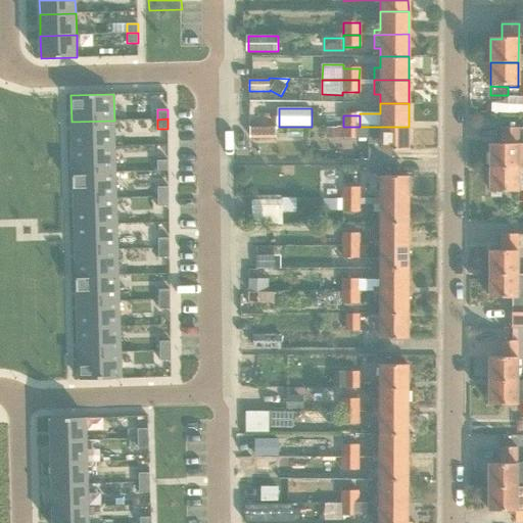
[(114,121),(72,122),(73,147),(115,146),(114,121)]
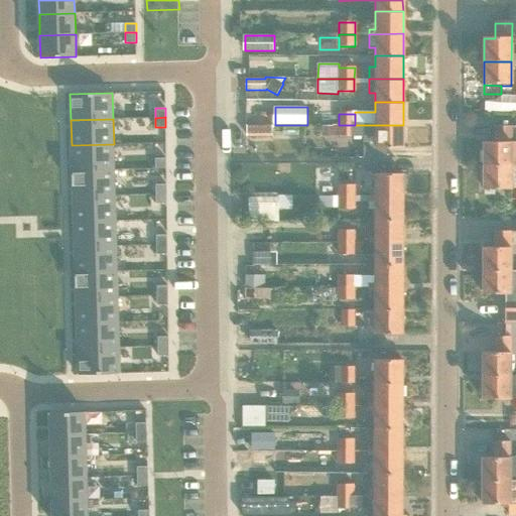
[(247,125),(247,136),(272,136),(272,125),(247,125)]
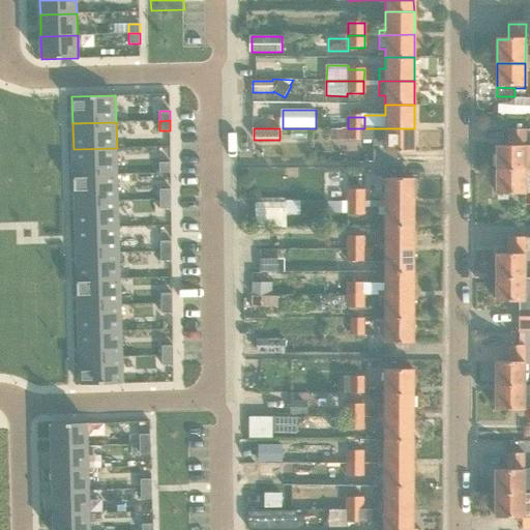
[(335,128),(334,140),(348,140),(348,142),(373,142),(373,153),(373,164),(398,164),(398,153),(414,153),(414,128),(378,128),(364,128),(348,128),(335,128)]
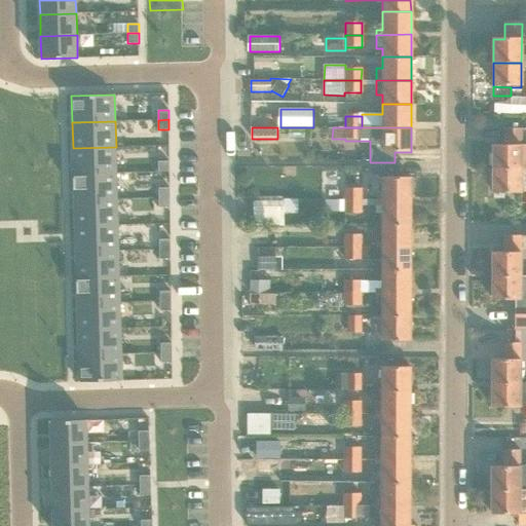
[(493,170),(521,170),(521,168),(525,167),(525,145),(521,145),(521,130),(505,129),(504,147),(493,146),(493,170)]
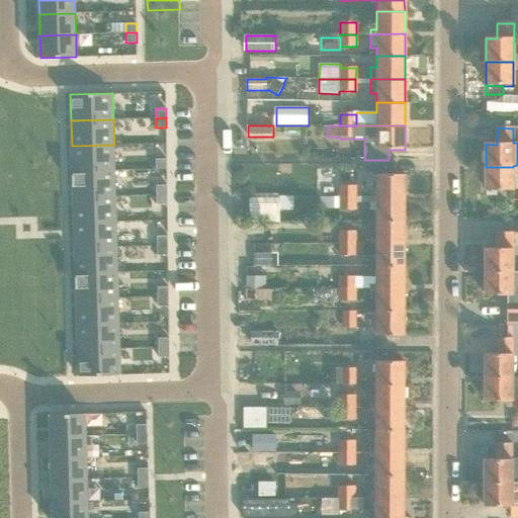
[(319,139),(318,152),(336,152),(336,140),(319,139)]
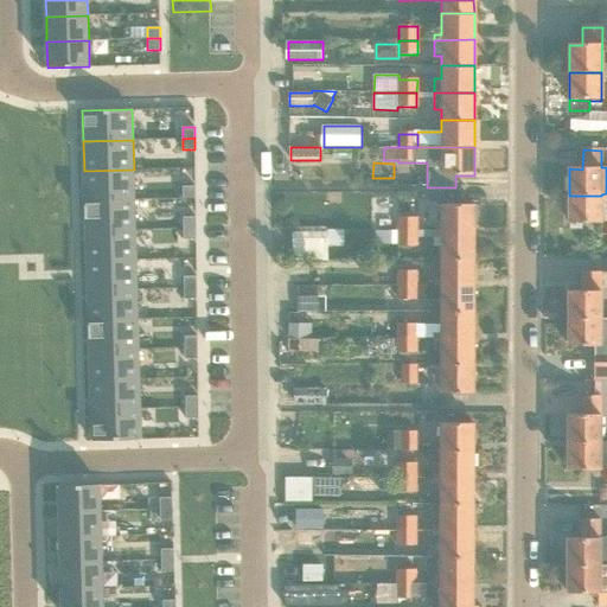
[(134,170),(84,171),(84,202),(135,199),(134,170)]
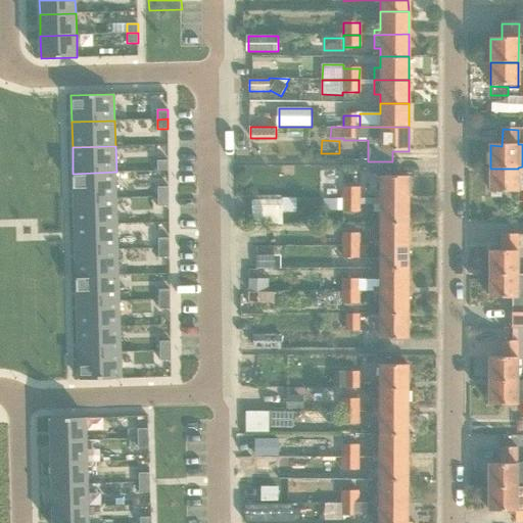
[(168,160),(157,160),(157,171),(168,171),(168,160)]
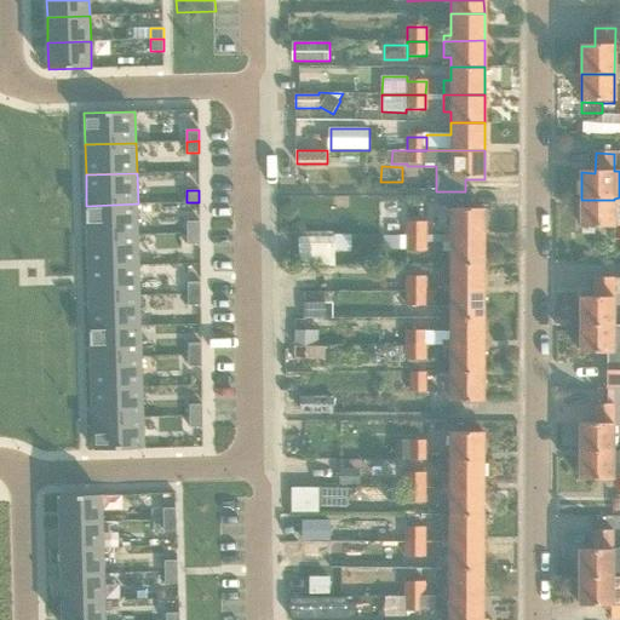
[(614,200),(581,200),(581,228),(614,228),(614,211),(614,200)]
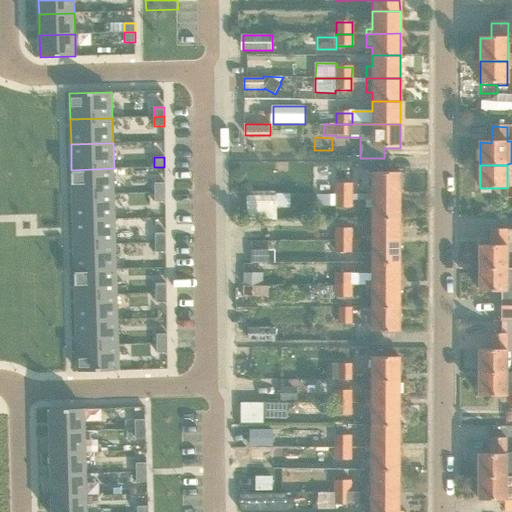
[(114,168),(71,170),(72,195),(115,194),(114,168)]
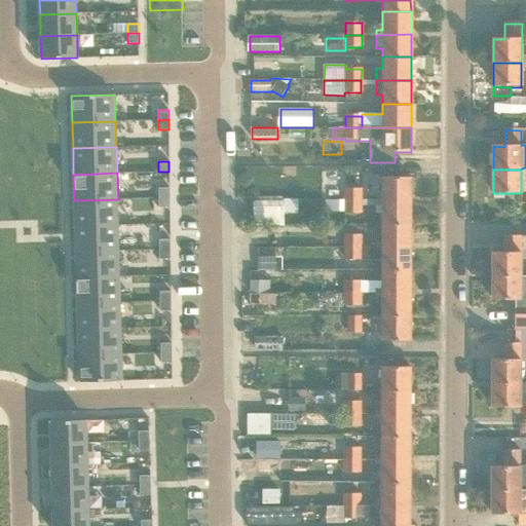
[(382,195),(376,195),(376,203),(410,203),(410,180),(382,180),(382,195)]
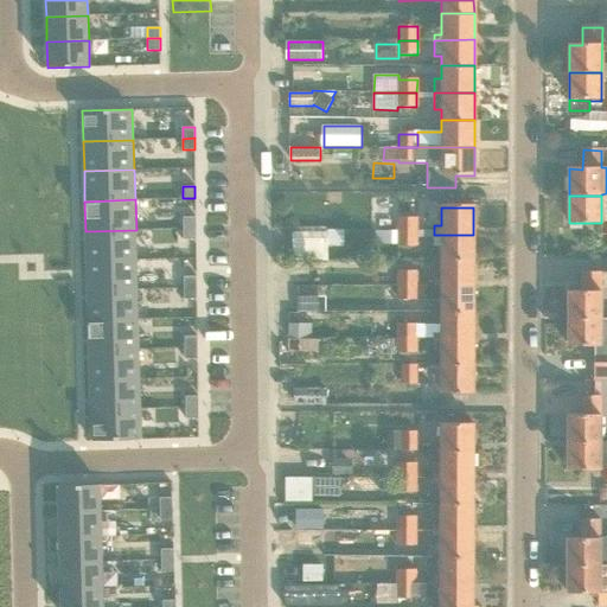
[(200,212),(200,224),(225,223),(224,211),(200,212)]
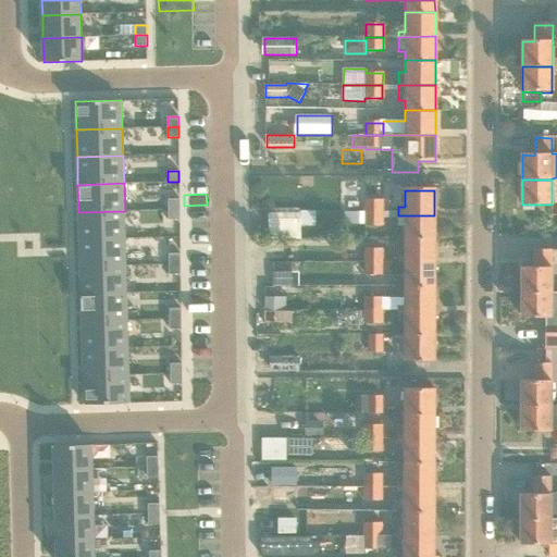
[(178,199),(168,199),(169,209),(180,209),(178,199)]
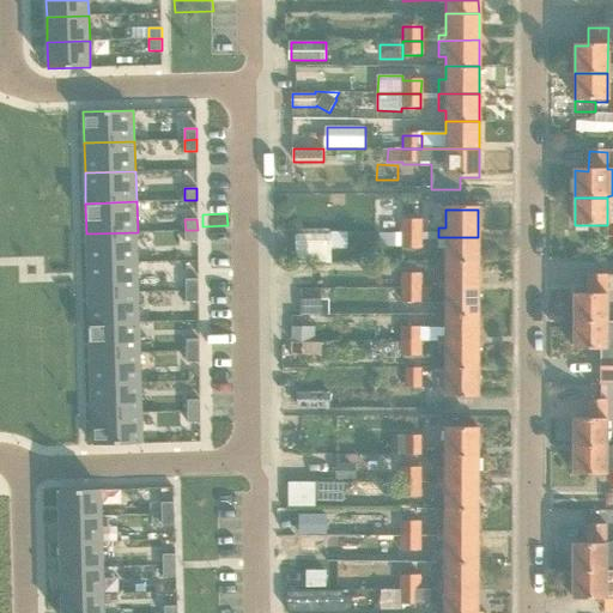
[(402,219),(401,237),(420,237),(420,219),(402,219)]
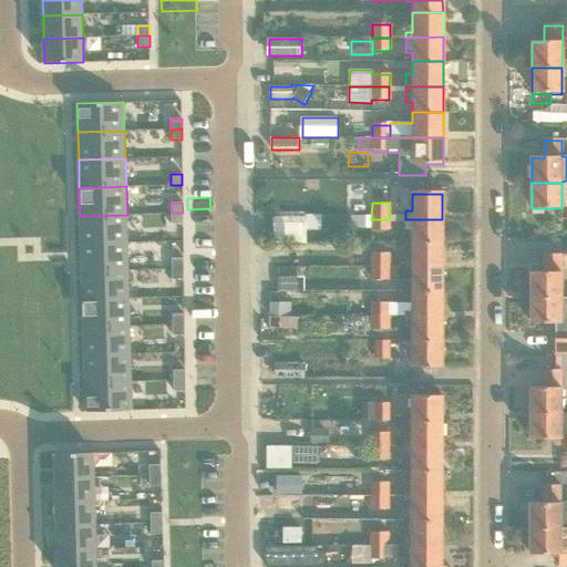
[(338,228),(359,228),(360,213),(339,212),(338,228)]
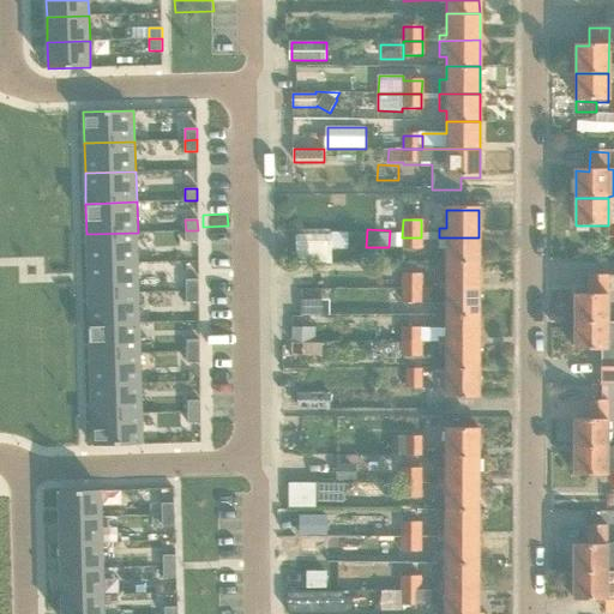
[(198,230),(186,230),(186,242),(198,242),(198,230)]
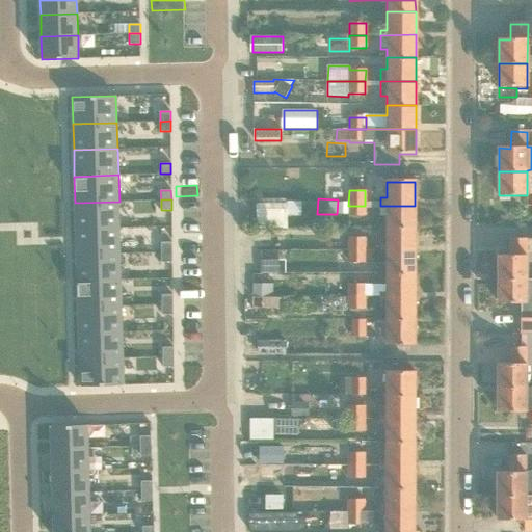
[(288,203),(288,215),(300,215),(300,201),(288,201),(288,203)]
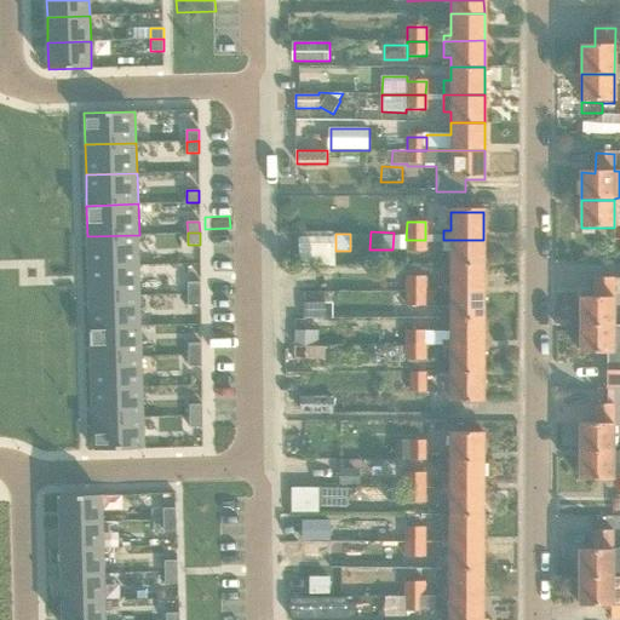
[(139,235),(87,236),(89,267),(139,265),(139,235)]
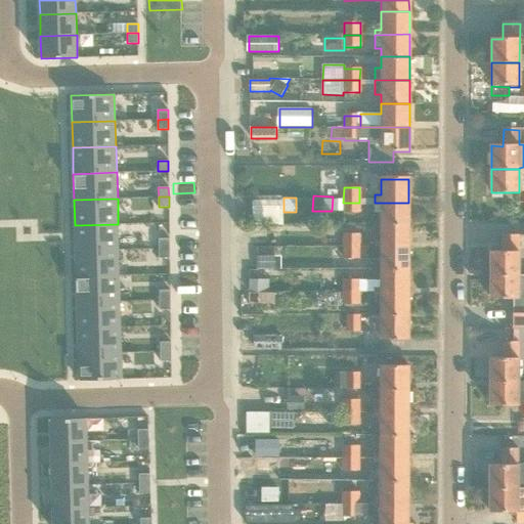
[(253,201),(253,225),(284,225),(284,212),(284,200),(253,201)]
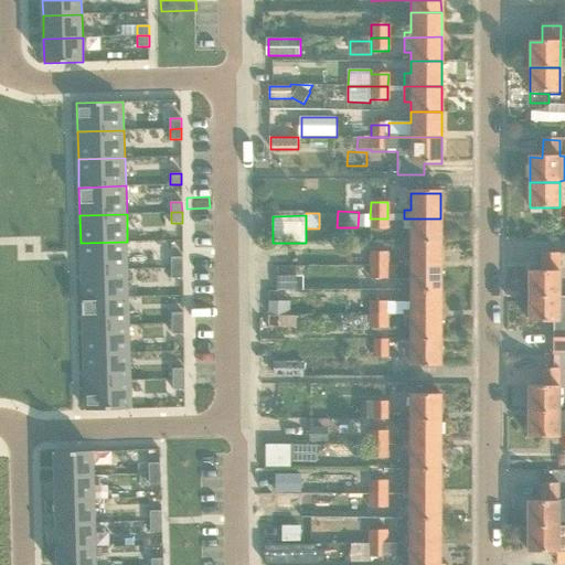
[(387,232),(387,219),(370,219),(370,232),(387,232)]
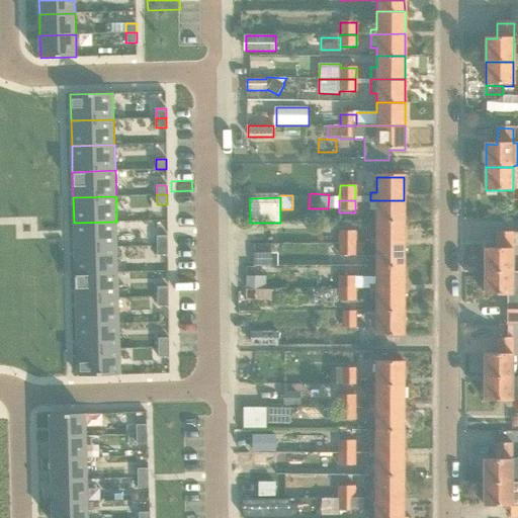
[(404,223),(404,200),(370,200),(370,210),(376,210),(376,223),(404,223)]
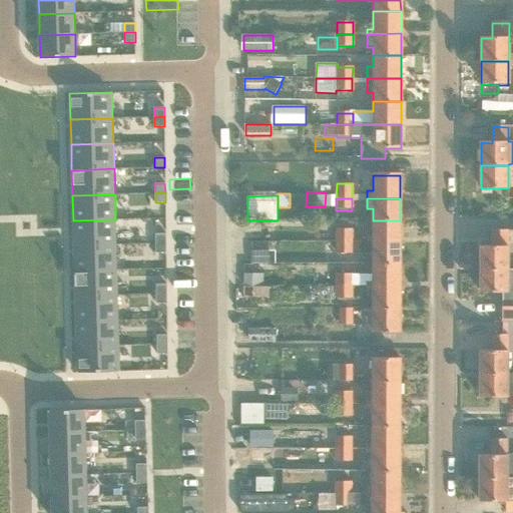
[(115,219),(73,220),(74,245),(116,244),(115,219)]
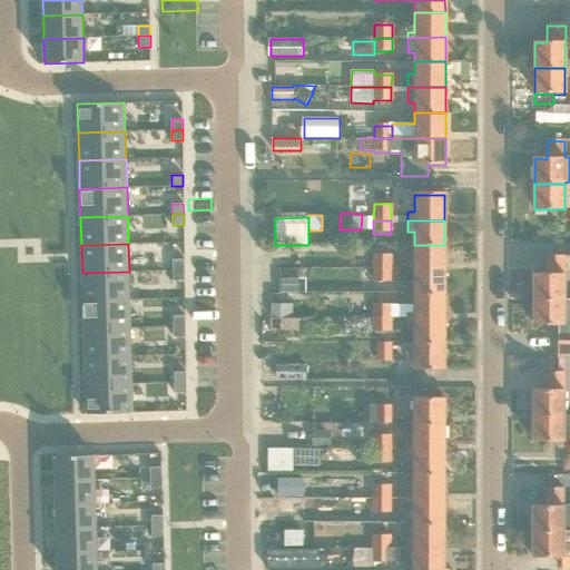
[(414,264),(408,264),(408,271),(444,271),(444,245),(414,245),(414,264)]
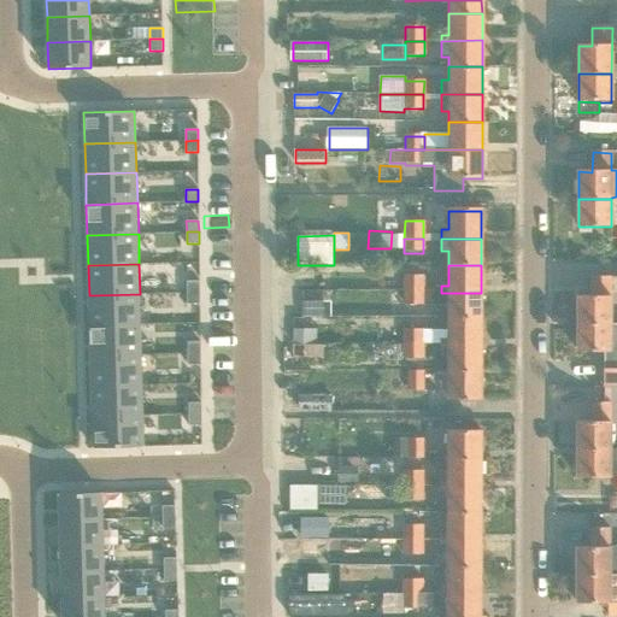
[(404,275),(404,293),(423,293),(423,289),(423,275),(404,275)]
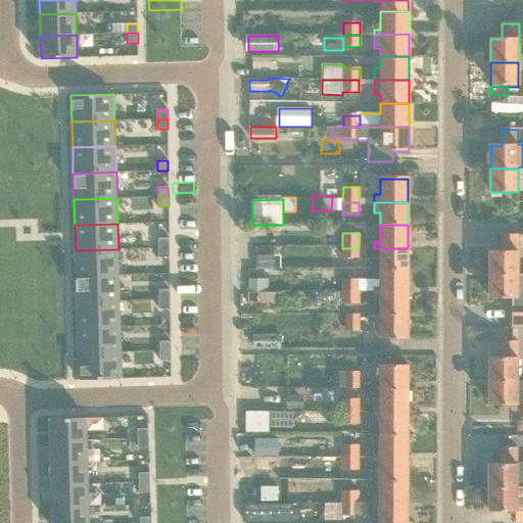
[(490,251),(489,274),(517,275),(517,274),(518,235),(502,235),(502,251),(490,251)]
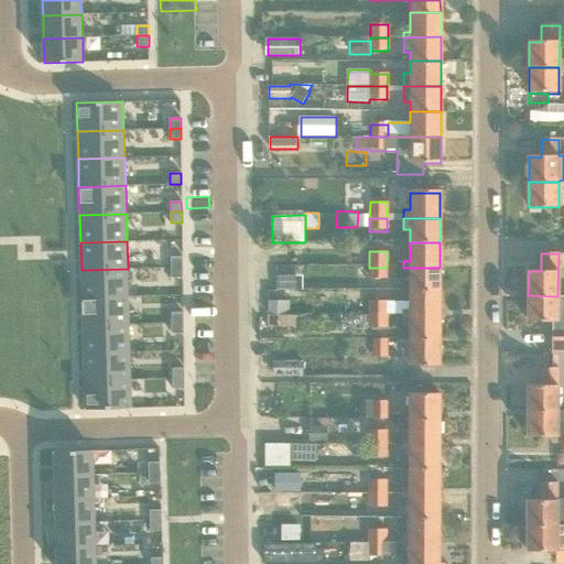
[(182,257),(171,257),(171,268),(182,268),(182,257)]
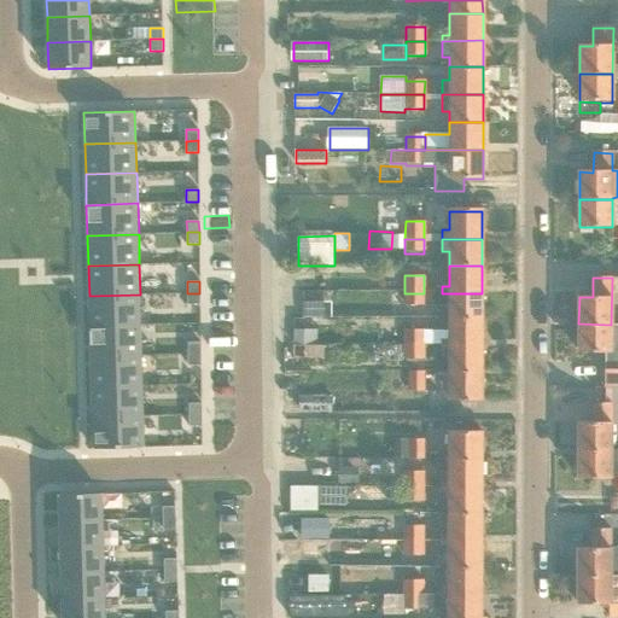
[(366,305),(402,305),(402,291),(366,291),(366,305)]
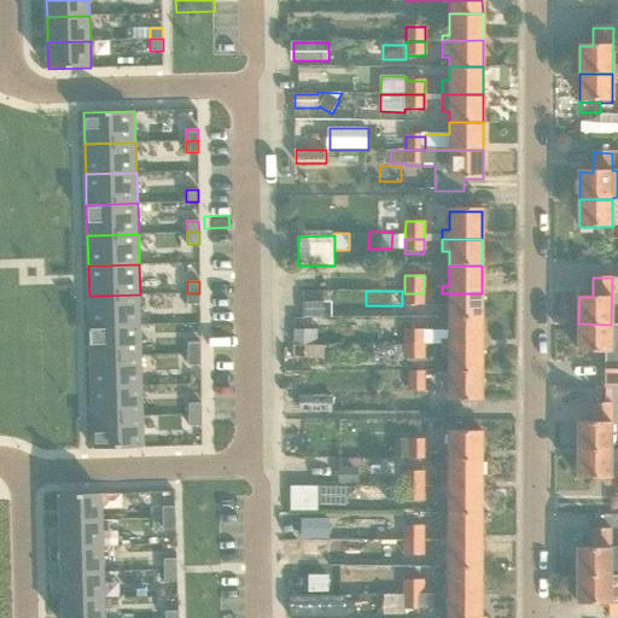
[(199,293),(187,293),(187,304),(199,304),(199,293)]
